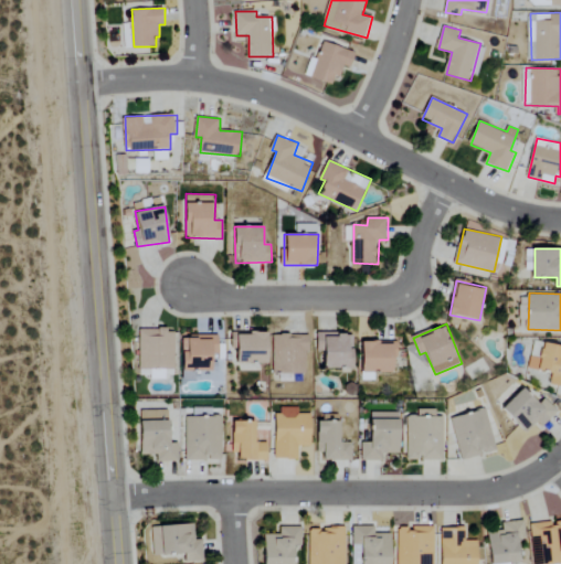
[(177,330),(141,329),(140,369),(177,370),(177,330)]
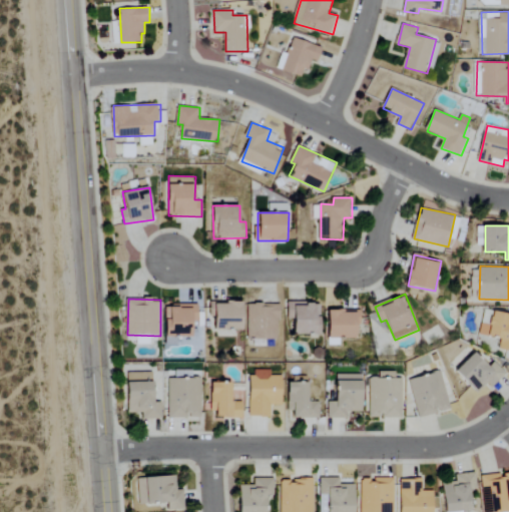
[(244,302),(214,302),(215,330),(245,329),(244,302)]
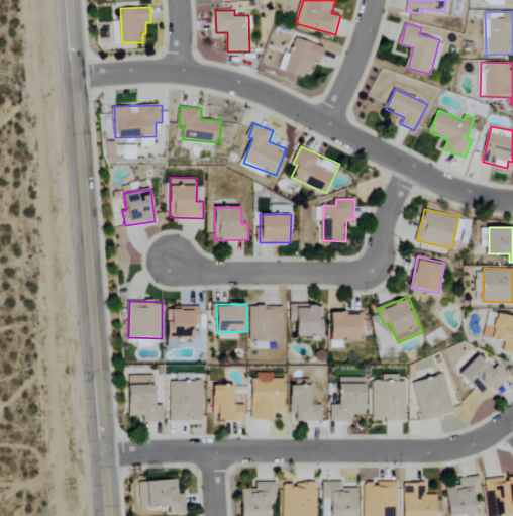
[(324,305),(291,304),(291,323),(297,323),(296,336),(324,336),(324,305)]
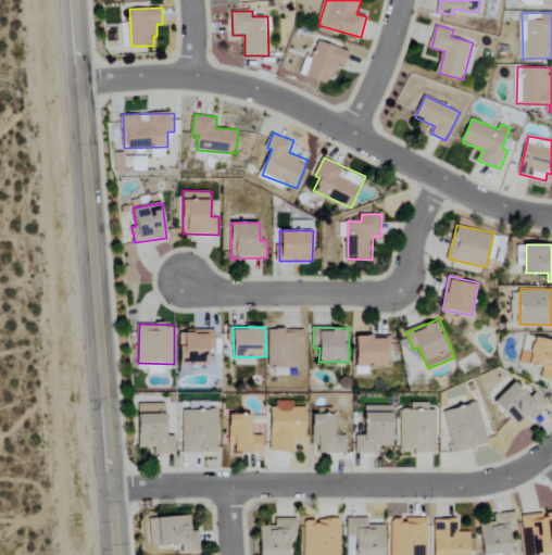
[(271,367),(303,367),(304,329),(271,328),(271,367)]
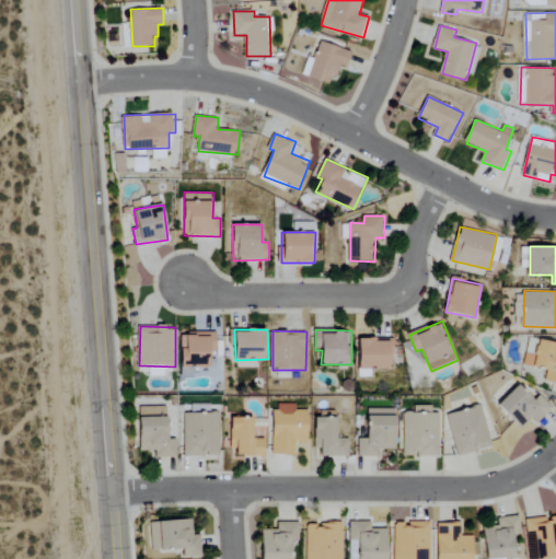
[(218,332),(182,333),(183,369),(211,368),(211,351),(218,350),(218,332)]
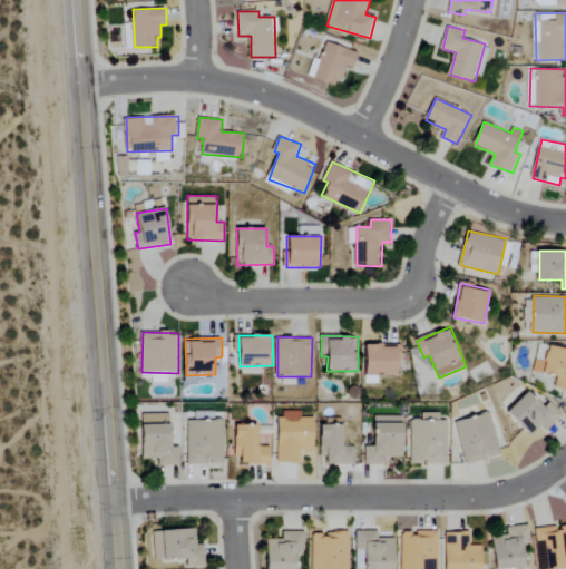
[(402,361),(402,344),(366,344),(366,375),(398,376),(398,361),(402,361)]
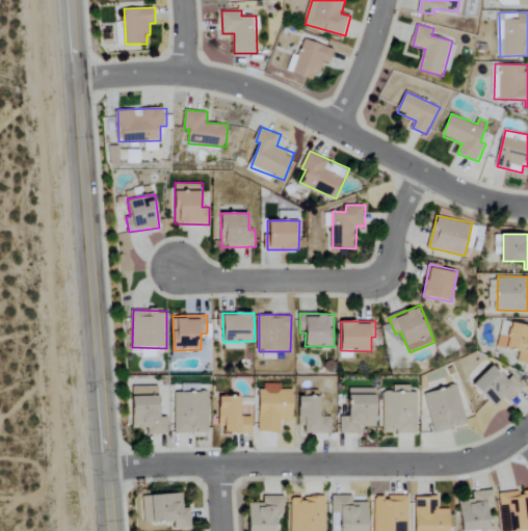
[(527,325),(511,323),(509,337),(501,336),(499,347),(522,351),(520,362),(527,363),(527,325)]
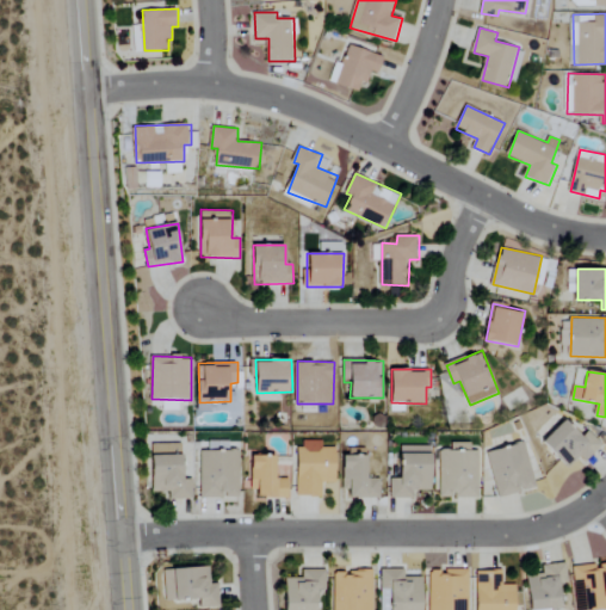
[(544,443),(570,468),(582,456),(588,462),(605,444),(591,431),(583,437),(566,420),(544,443)]
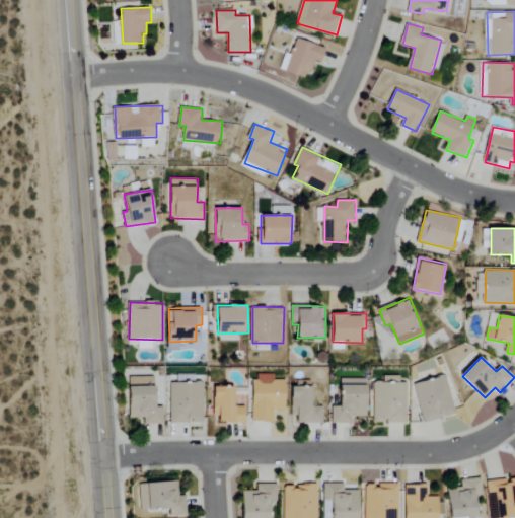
[(253,421),(276,421),(276,410),(287,410),(287,379),(276,379),(276,373),(254,373),(253,421)]
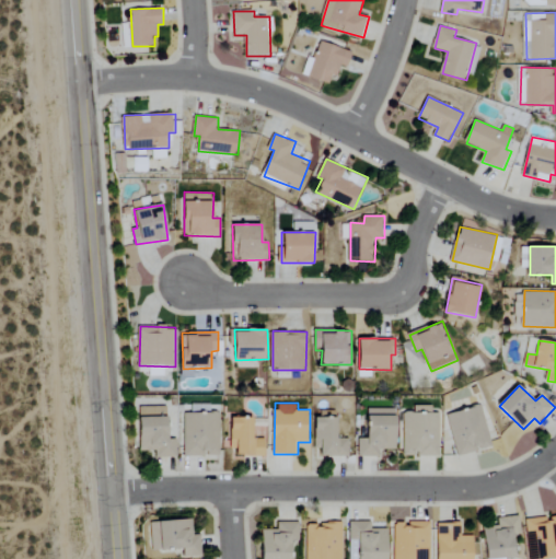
[(405,412),(405,456),(441,455),(440,412),(432,414),(432,405),(416,406),(416,412),(405,412)]
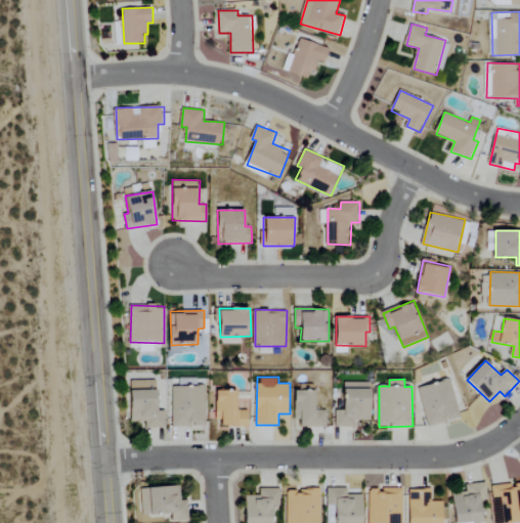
[(420,387),(430,427),(462,418),(451,379),(420,387)]
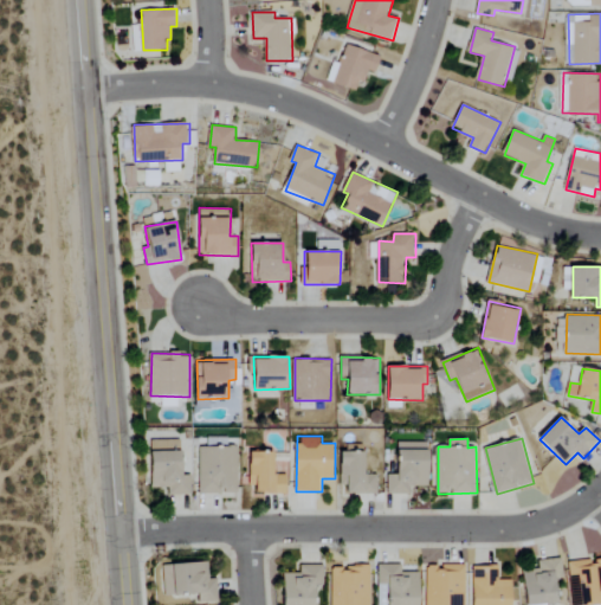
[(193,495),(192,475),(182,475),(181,439),(150,441),(152,488),(169,488),(170,495),(193,495)]
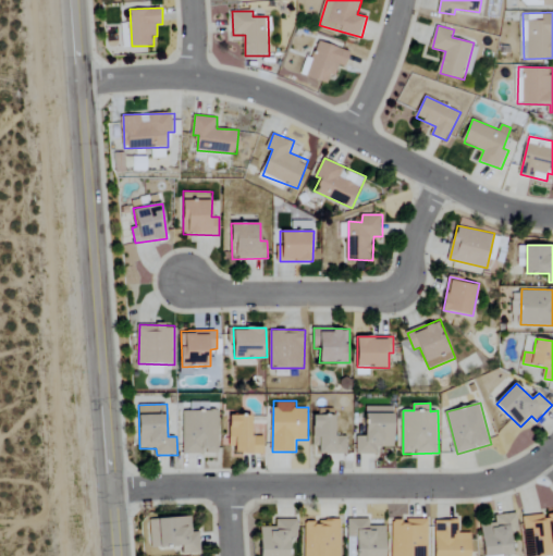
[(394,406),(366,406),(366,436),(357,436),(358,454),(380,454),(380,447),(395,447),(394,406)]
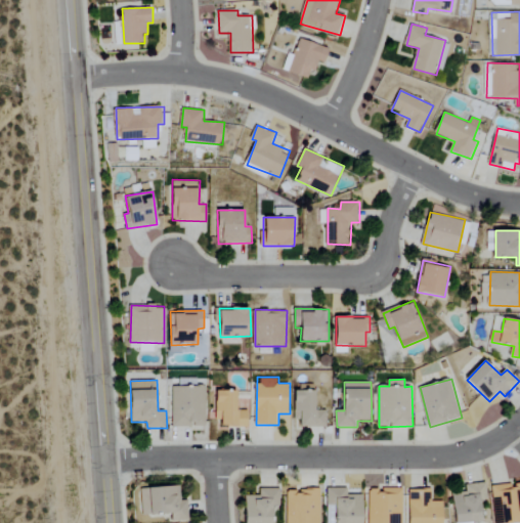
[(173,387),(174,427),(207,426),(206,386),(173,387)]
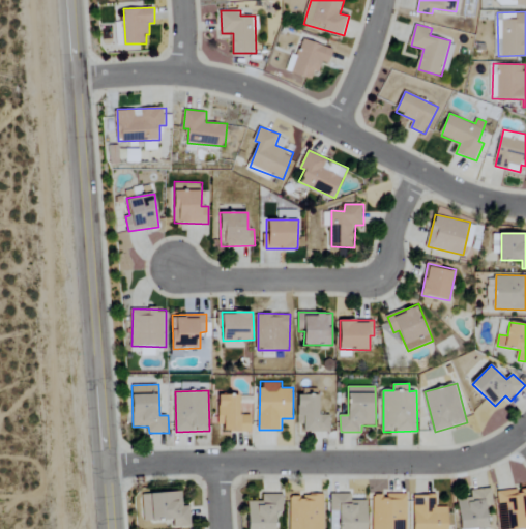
[(300,432),(331,431),(330,414),(319,415),(319,394),(299,395),(300,432)]
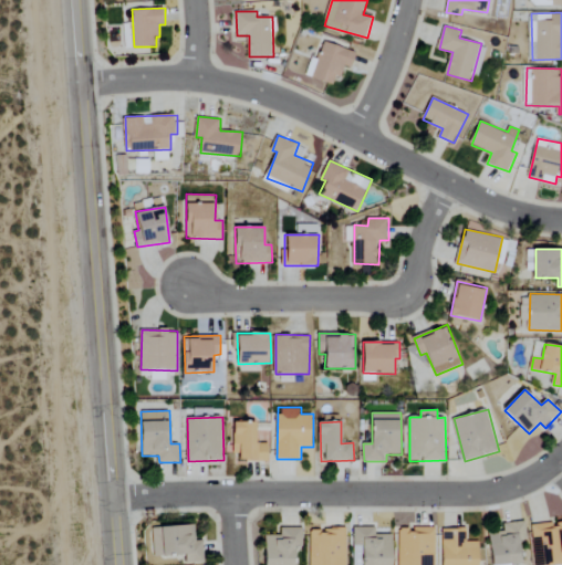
[(256,422),(235,422),(235,461),(269,461),(269,443),(256,443),(256,422)]
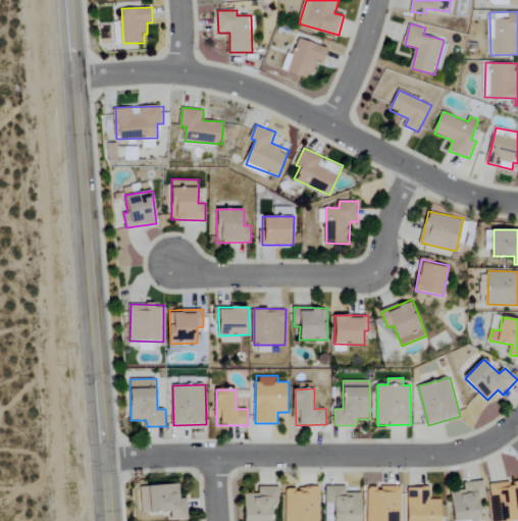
[(250,397),(237,396),(236,408),(249,409),(250,397)]
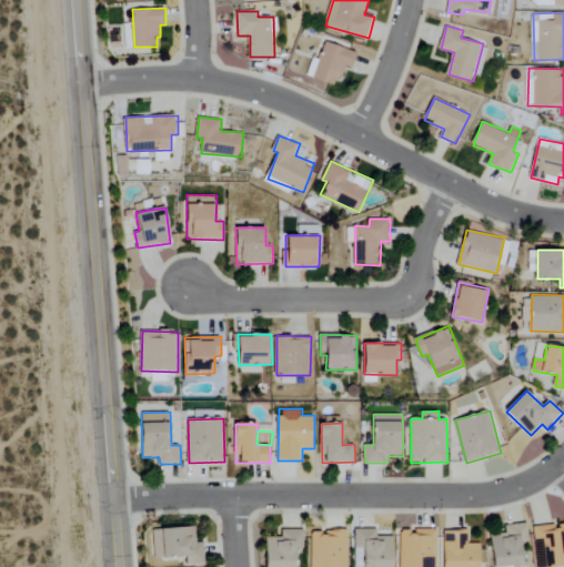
[(494,566),(505,566),(525,565),(523,543),(531,542),(529,523),(506,525),(507,533),(492,535),(494,566)]
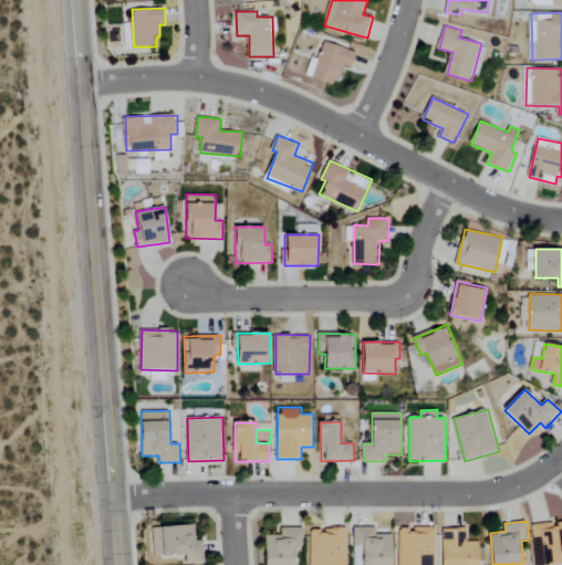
[(536,524),(537,564),(561,564),(561,522),(554,523),(536,524)]
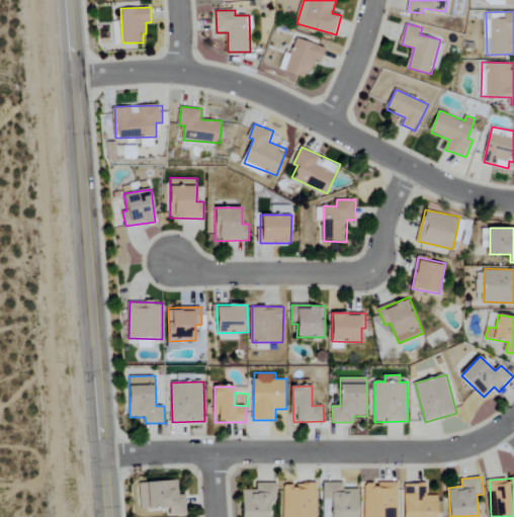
[(141,483),(142,509),(170,508),(171,515),(187,514),(187,495),(180,495),(179,481),(141,483)]
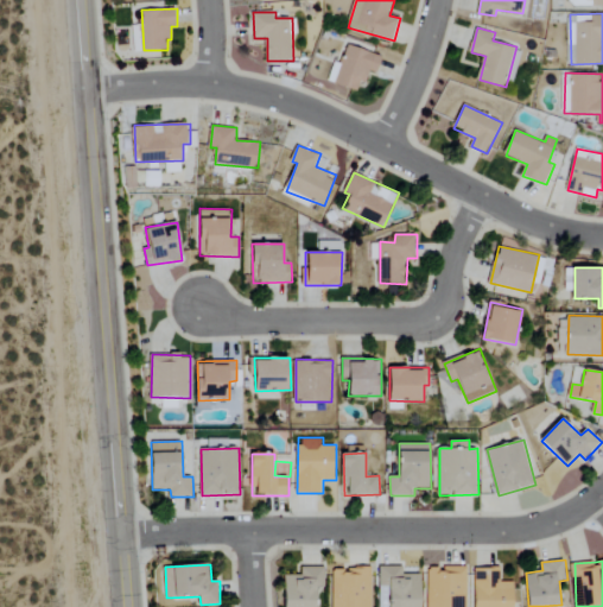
[(468,606),(468,566),(443,567),(430,568),(430,606),(468,606)]
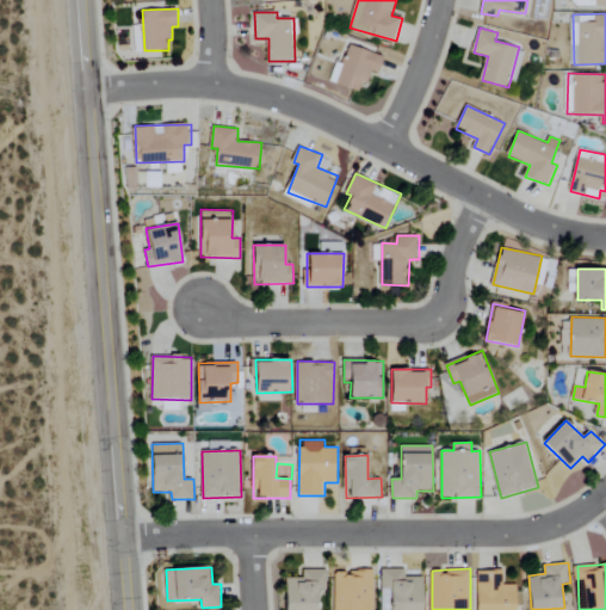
[(317,609),(317,591),(328,591),(328,570),(305,570),(305,578),(286,578),(286,609),(317,609)]
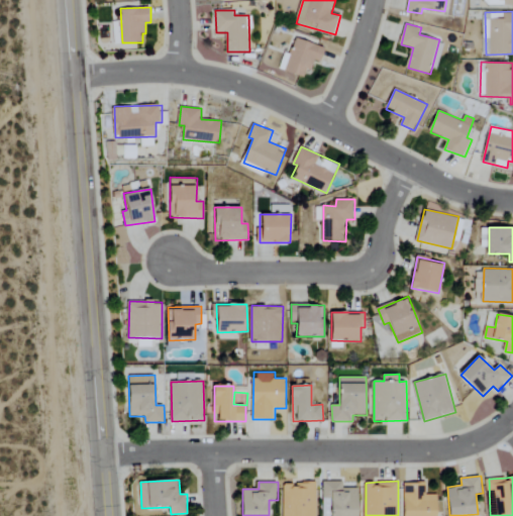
[(406,483),(406,515),(438,515),(438,494),(428,494),(427,482),(406,483)]
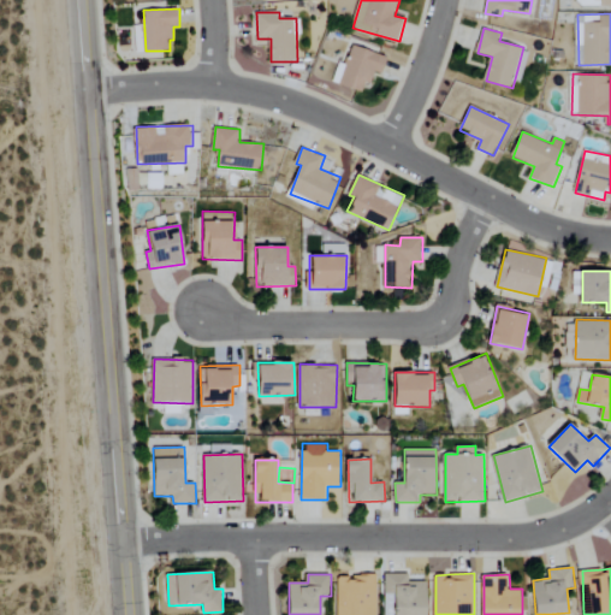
[(339,614),(378,614),(378,575),(339,577),(339,614)]
